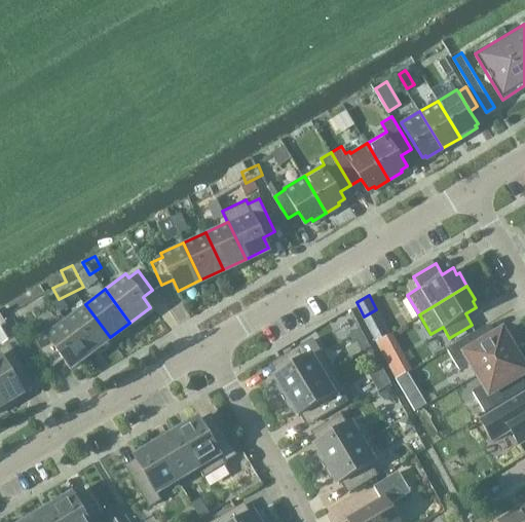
[(110,337),(85,304),(66,319),(90,351),(110,337)]
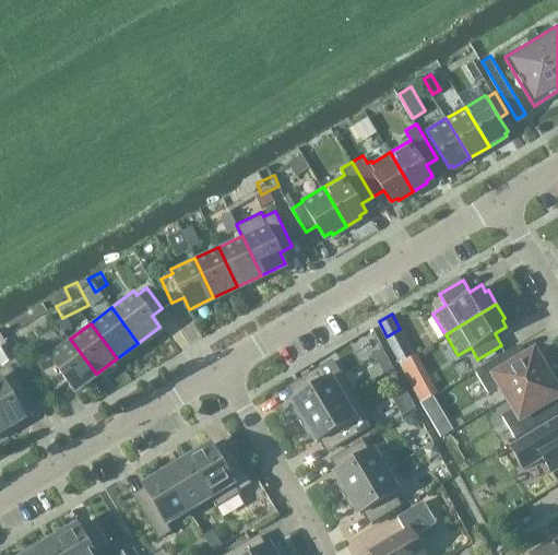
[(96,374),(70,339),(48,355),(46,352),(35,359),(56,388),(67,380),(74,390),(96,374)]
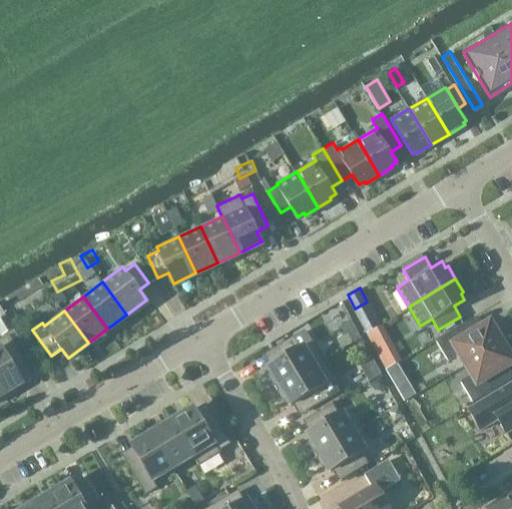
[(6,314),(0,317),(0,327),(3,333),(4,332),(14,326),(6,314)]
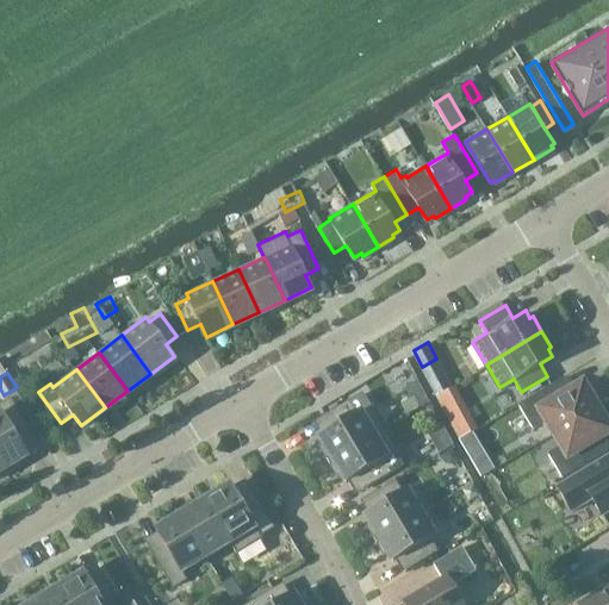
[(545,419),(553,431),(597,404),(583,380),(571,387),(564,375),(519,401),(533,426),(545,419)]
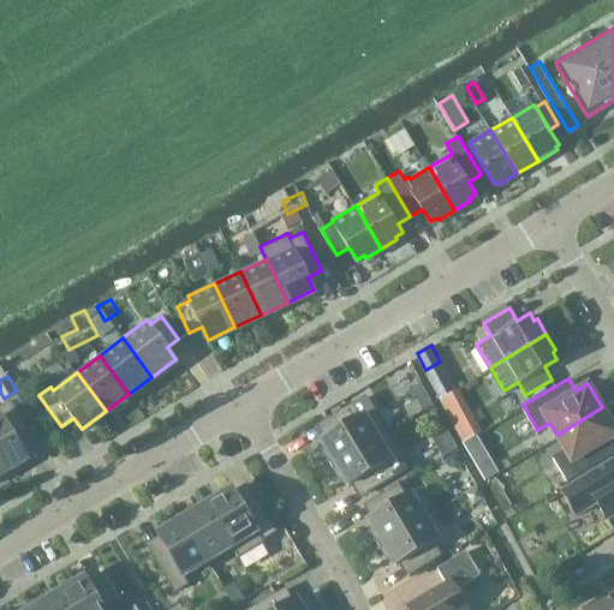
[(0,464),(6,474),(23,465),(21,461),(28,456),(21,446),(33,438),(11,401),(0,407),(0,464)]
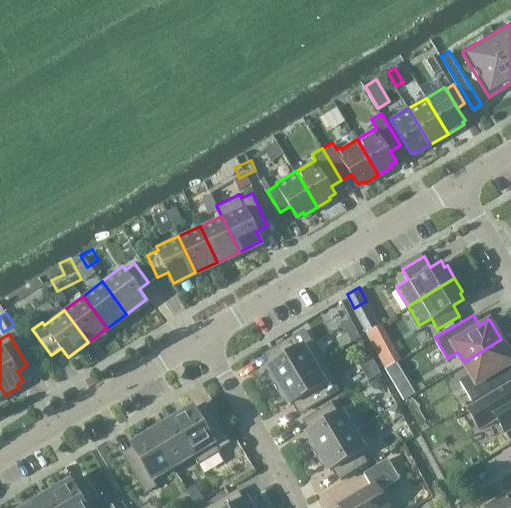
[(267,372),(275,385),(323,357),(312,337),(298,346),(292,335),(271,348),(278,358),(267,364),(270,370),(267,372)]
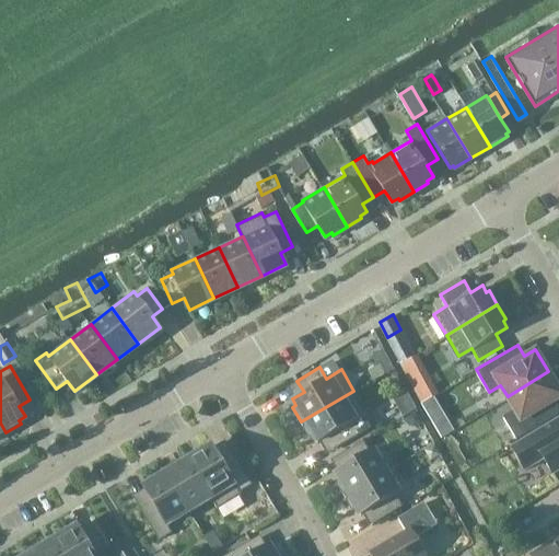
[(558,389),(548,371),(508,396),(514,407),(503,414),(516,437),(558,412),(550,401),(558,395),(558,389)]
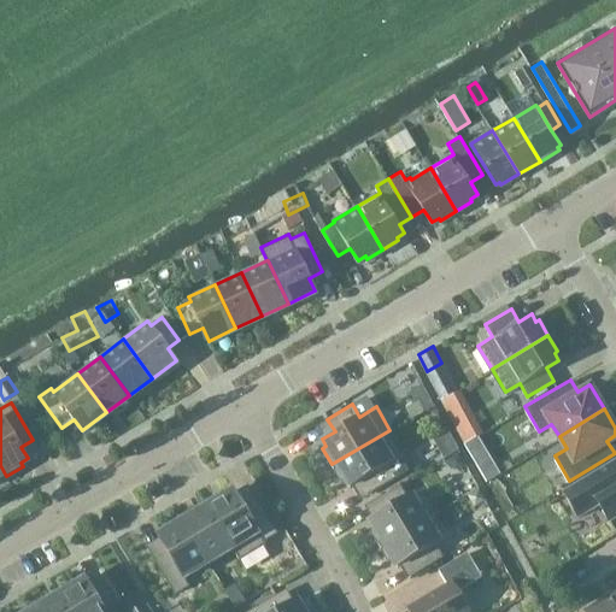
[(473,418),(456,427),(464,441),(480,433),(473,418)]
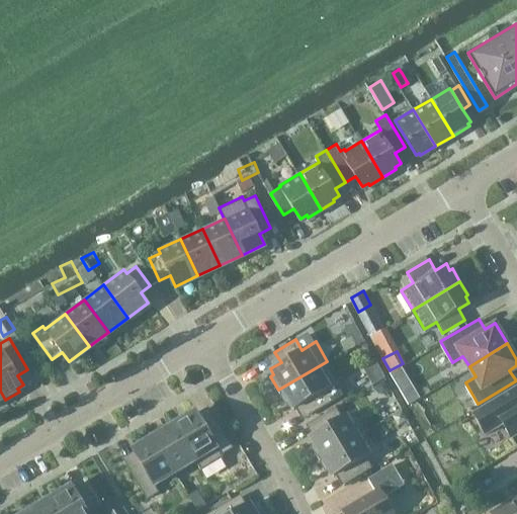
[(339,381),(327,361),(278,390),(286,404),(290,402),(293,408),(304,402),(310,412),(342,394),(336,383),(339,381)]
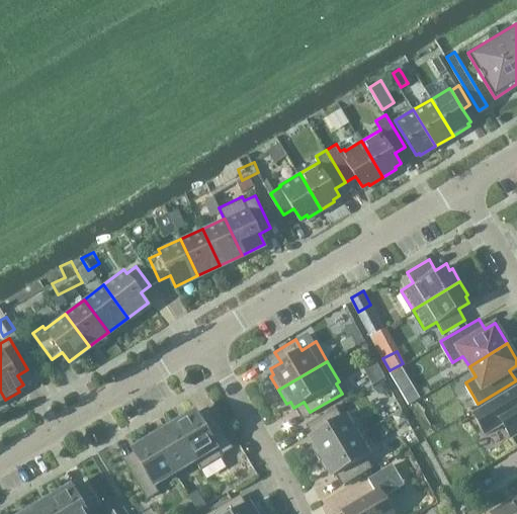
[(411,382),(401,389),(409,403),(419,397),(411,382)]
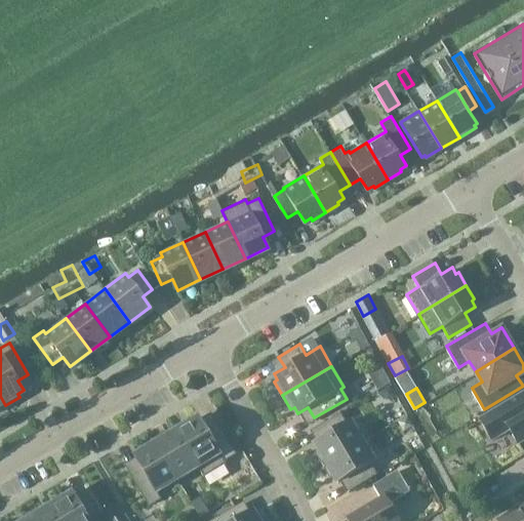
[(523,391),(479,416),(491,438),(509,428),(518,441),(523,438),(523,391)]
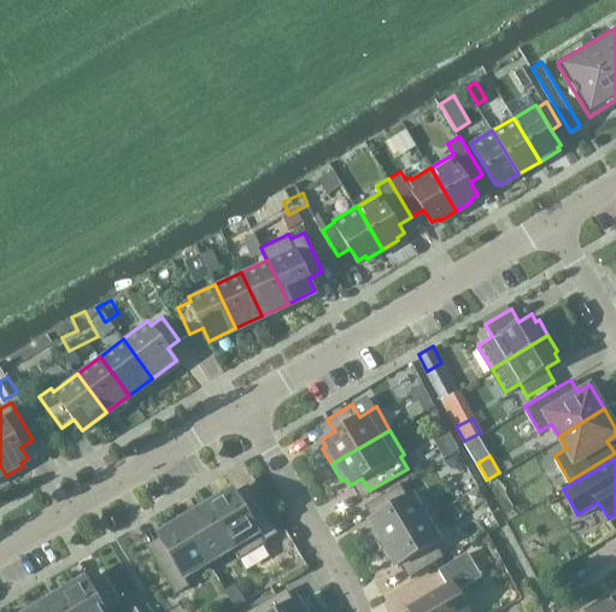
[(369,528),(380,545),(421,519),(438,510),(423,486),(406,496),(399,483),(375,499),(382,511),(370,518),(374,525),(369,528)]
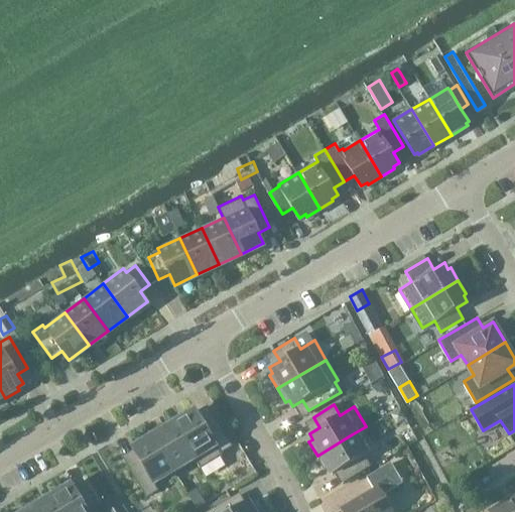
[(191,454),(196,461),(201,468),(222,454),(221,451),(231,444),(212,413),(202,418),(196,409),(174,421),(192,453),(191,454)]
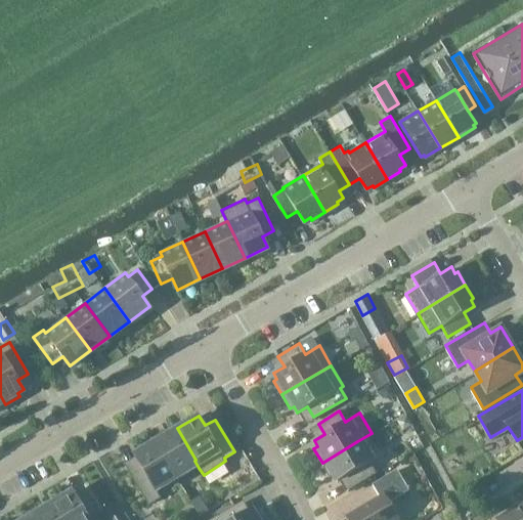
[(302,435),(317,428),(312,418),(297,425),(302,435)]
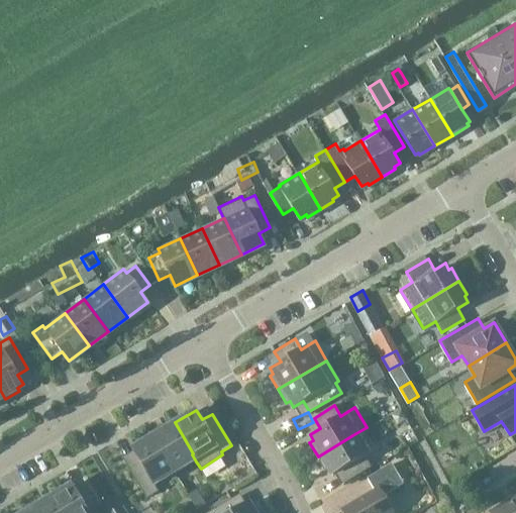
[(176,473),(196,462),(192,454),(193,453),(175,422),(153,435),(176,473)]
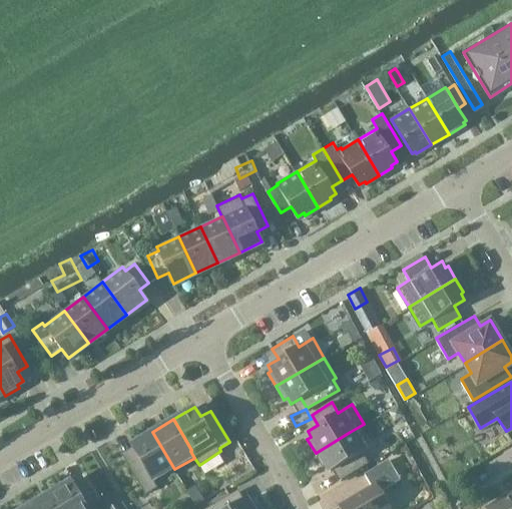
[(174,469),(152,432),(131,445),(136,454),(126,460),(143,488),(174,469)]
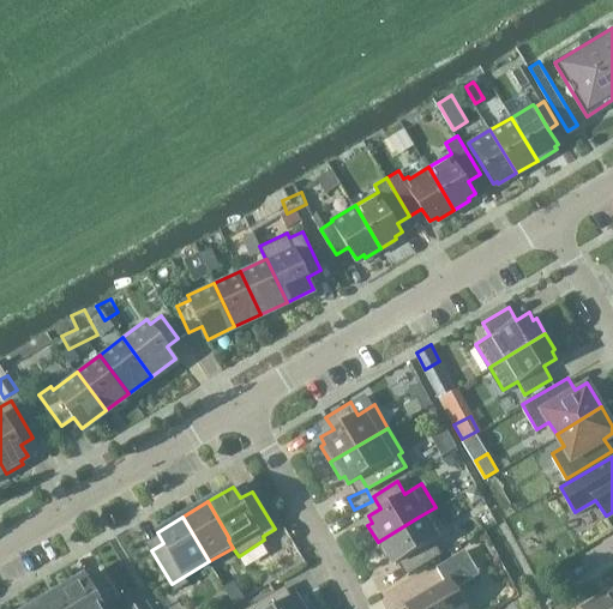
[(440,553),(419,517),(378,542),(388,559),(391,555),(396,562),(408,555),(415,567),(440,553)]
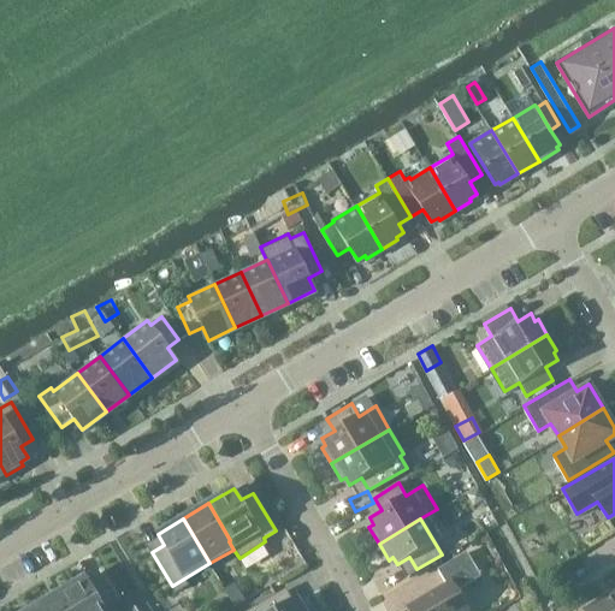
[(411,610),(469,610),(456,588),(482,574),(467,550),(438,567),(447,581),(408,605),(411,610)]
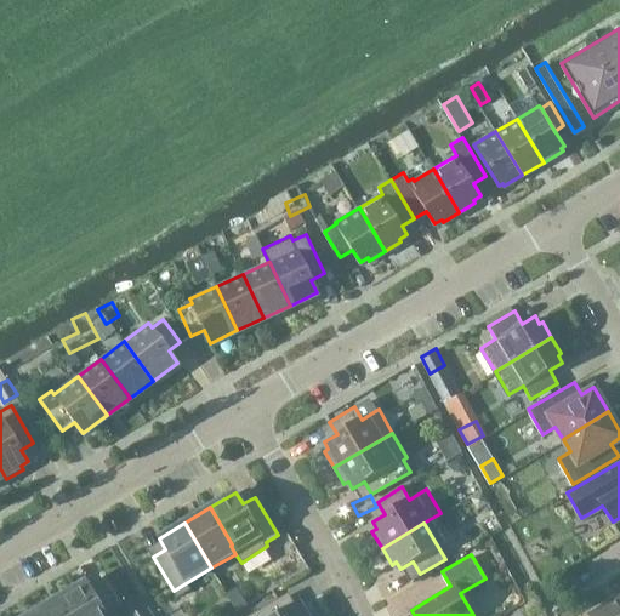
[(86,581),(61,597),(72,615),(123,615),(106,587),(94,594),(86,581)]
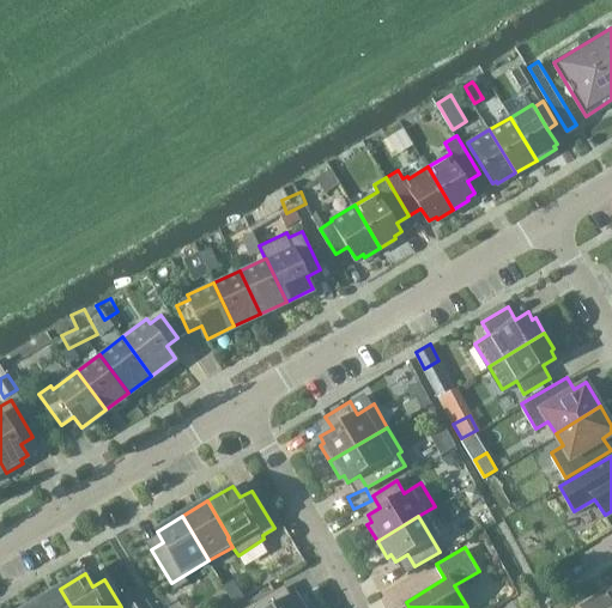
[(611,588),(581,606),(582,607),(611,607),(611,588)]
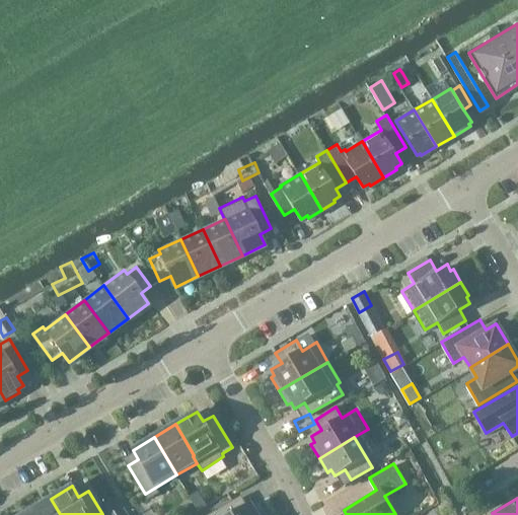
[(60,514),(51,499),(29,512),(30,514),(60,514)]
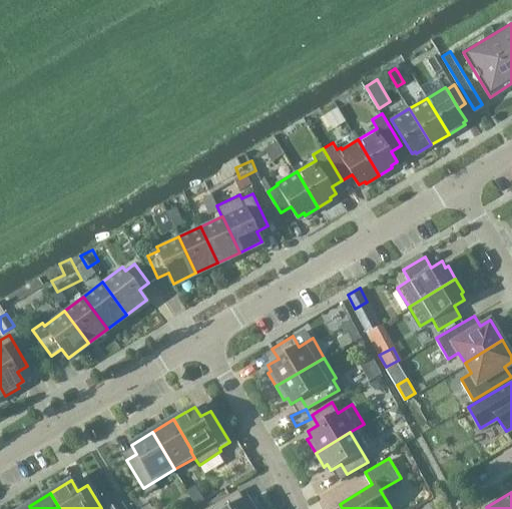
[(257,508),(252,501),(249,504),(246,498),(235,504),(229,494),(204,508),(257,508)]
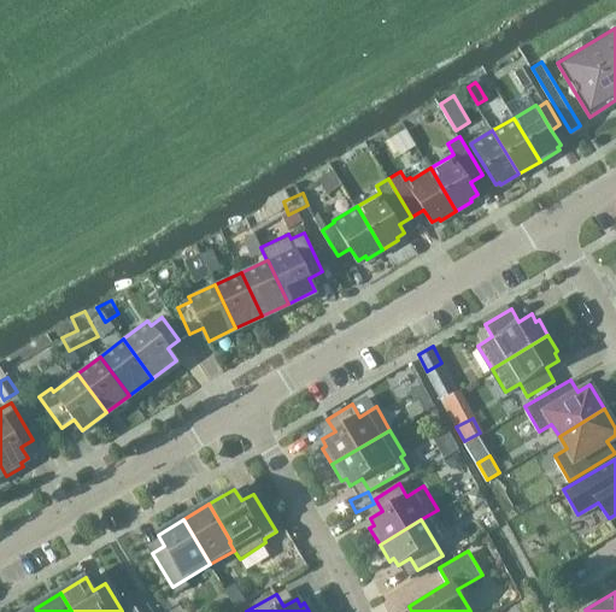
[(193,607),(194,611),(212,611),(206,600),(193,607)]
